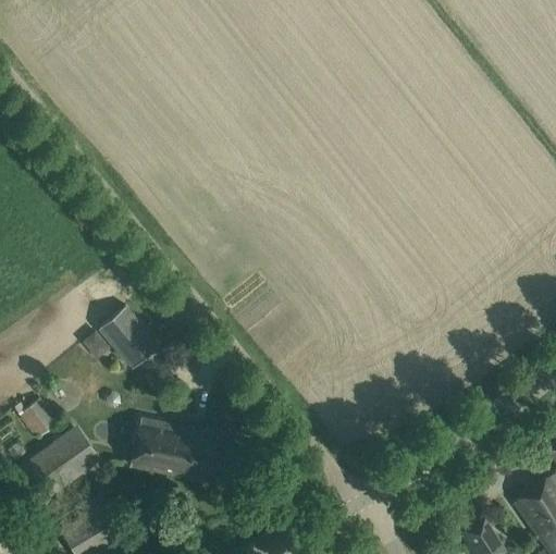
[(99,330),(133,370),(160,347),(126,307),(99,330)]
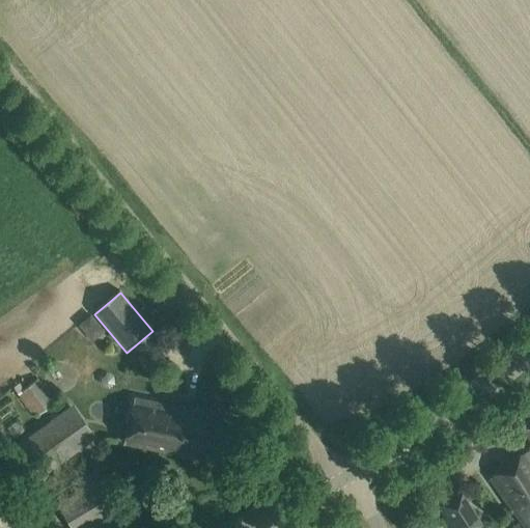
[(35,418),(54,406),(37,382),(19,394),(35,418)]
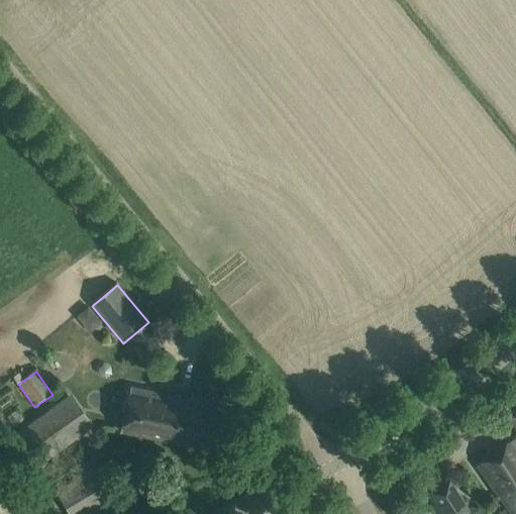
[(178,398),(131,389),(122,433),(169,443),(178,398)]
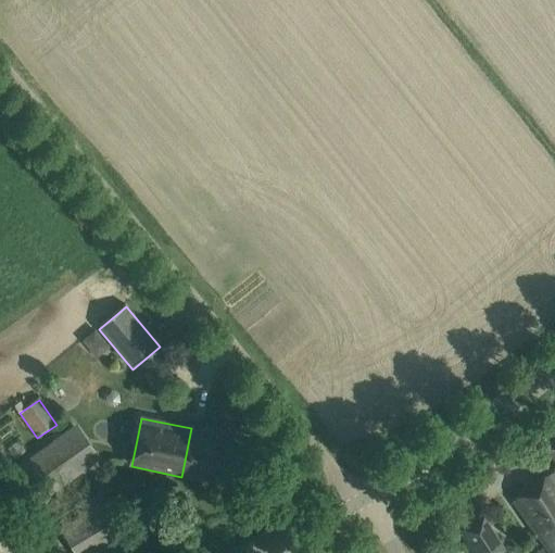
[(240,439),(191,428),(181,477),(230,487),(240,439)]
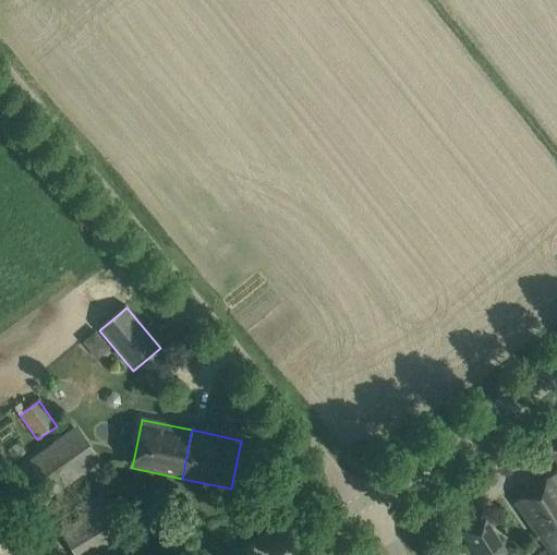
[(88,470),(65,438),(4,482),(27,514),(88,470)]
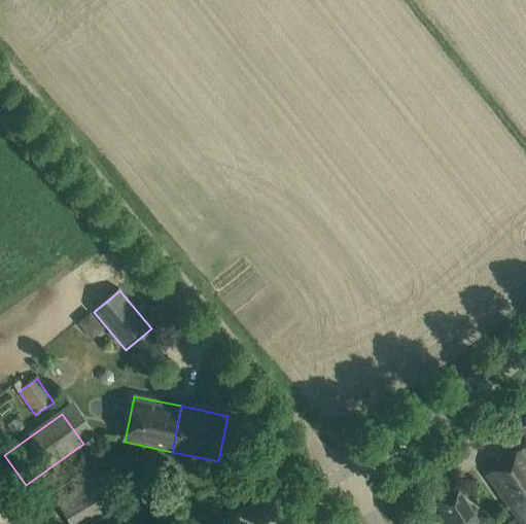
[(525,419),(517,427),(525,437),(525,419)]
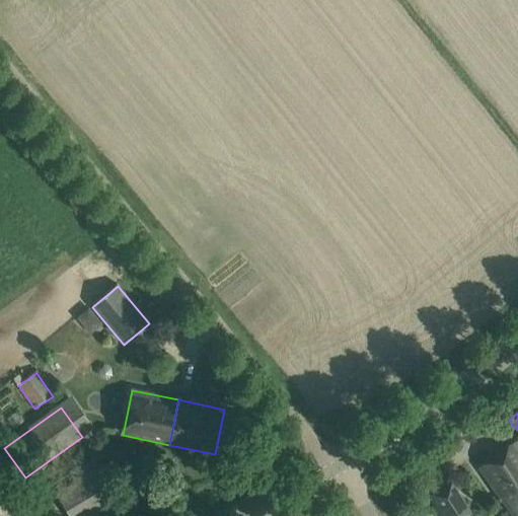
[(517,445),(516,443),(478,470),(503,504),(515,495),(513,492),(517,488),(517,445)]
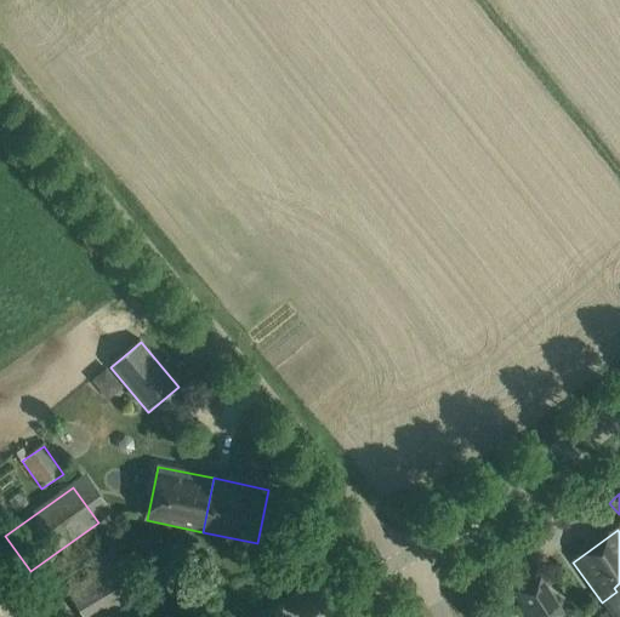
[(123,565),(58,604),(66,616),(92,616),(137,590),(123,565)]
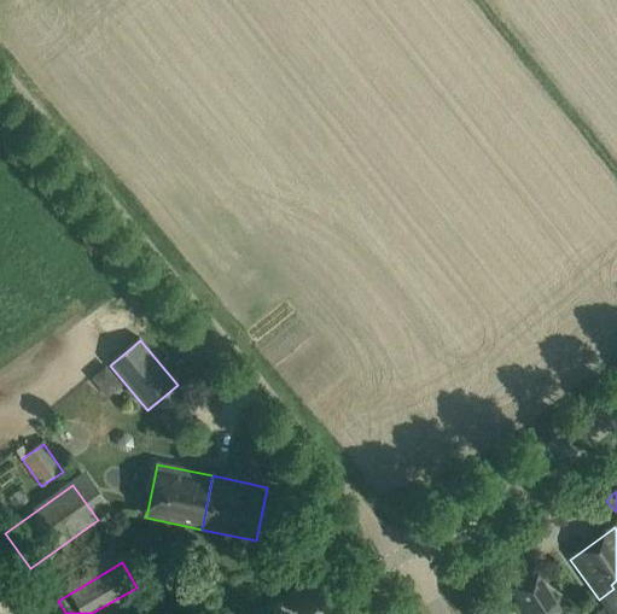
[(560,613),(535,573),(508,590),(524,613),(560,613)]
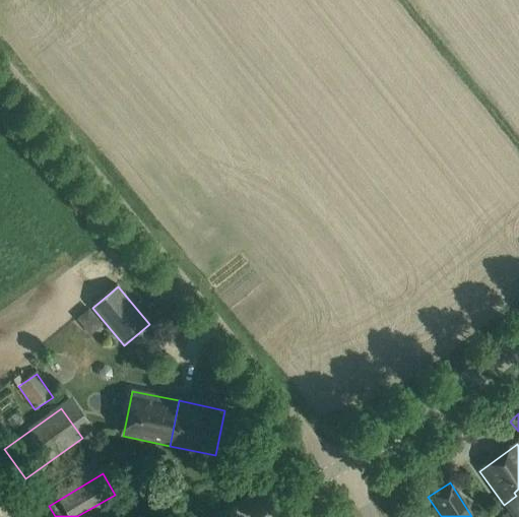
[(518,489),(514,493),(516,496),(504,505),(512,516),(518,516),(518,489)]
